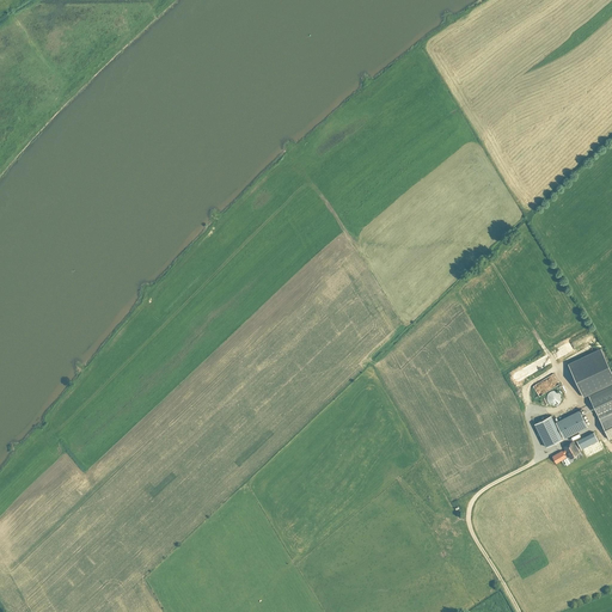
[(571,340),(575,347),(597,337),(593,330),(571,340)]
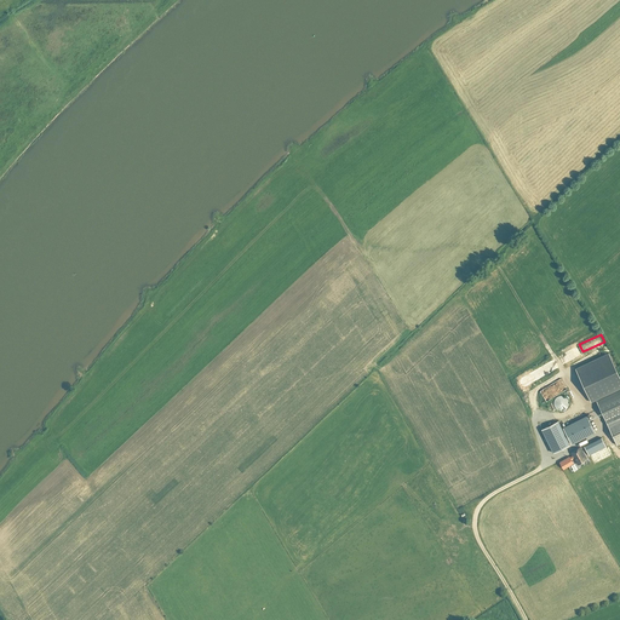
[(575,346),(561,351),(563,359),(578,354),(575,346)]
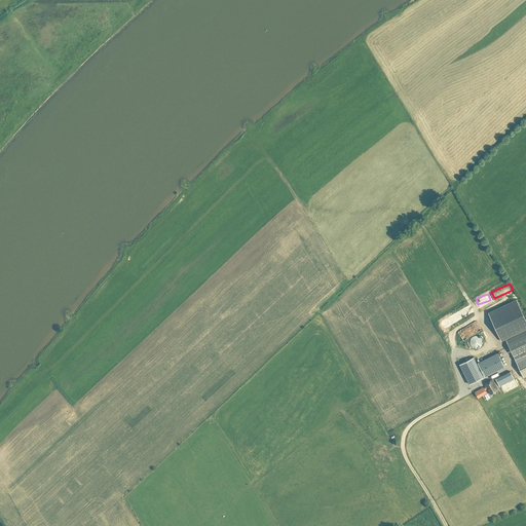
[(506,339),(525,330),(525,321),(516,299),(488,312),(501,341),(506,338),(506,339)]
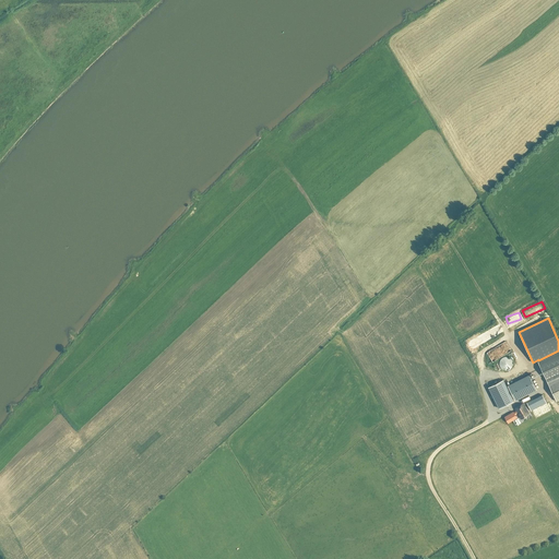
[(558,400),(558,351),(537,361),(556,402),(558,400)]
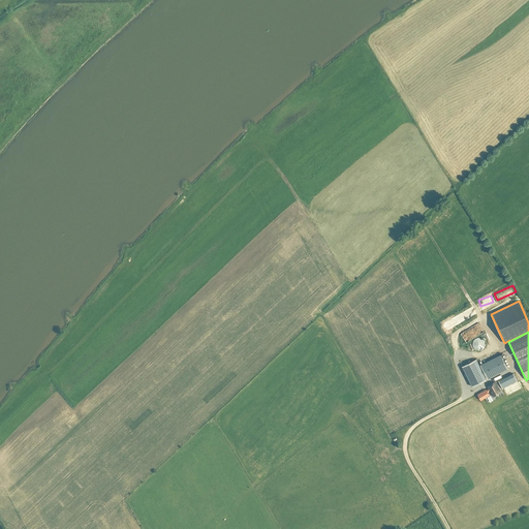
[(473,348),(474,350),(476,351),(479,351),(481,350),(483,349),(485,347),(485,345),(485,343),(484,341),(483,339),(480,339),(478,338),(476,339),(474,340),(473,342),(472,344),(472,346),(473,348)]
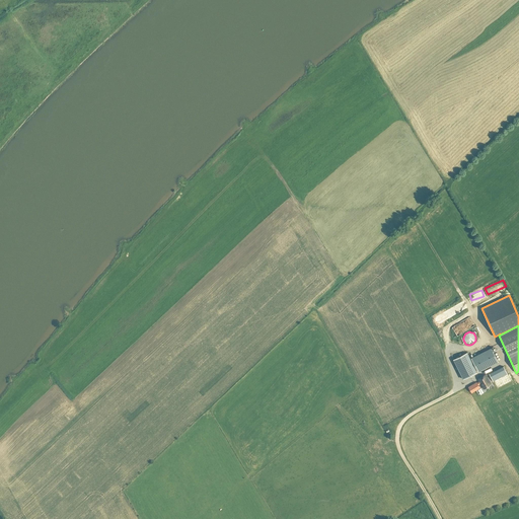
[(498,361),(491,348),(471,359),(477,372),(498,361)]
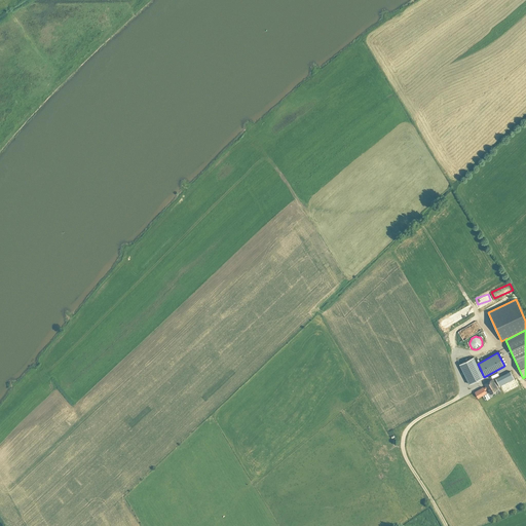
[(483,377),(473,358),(459,364),(470,384),(483,377)]
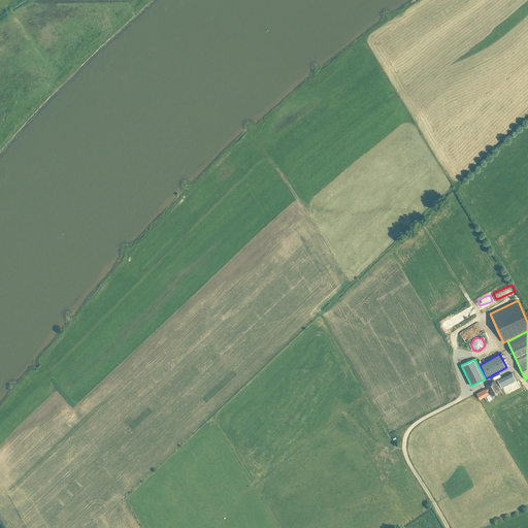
[(501,388),(516,381),(512,373),(497,381),(501,388)]
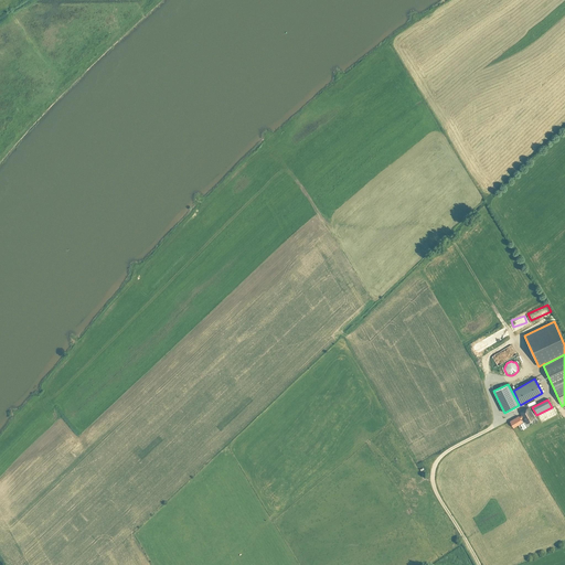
[(519,417),(520,419),(523,418),(526,423),(534,418),(529,408),(520,413),(522,415),(519,417)]
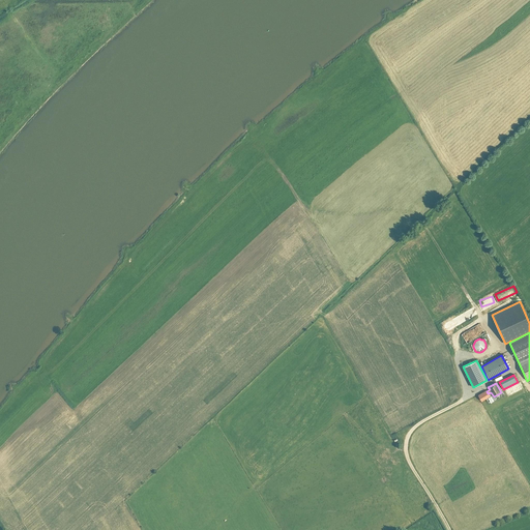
[(488,393),(487,391),(487,390),(478,395),(481,402),(490,396),(488,393)]
